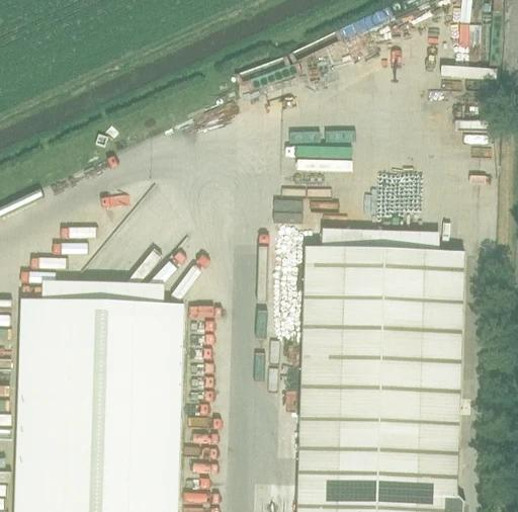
[(14,197),(0,203),(0,220),(20,211),(14,197)]
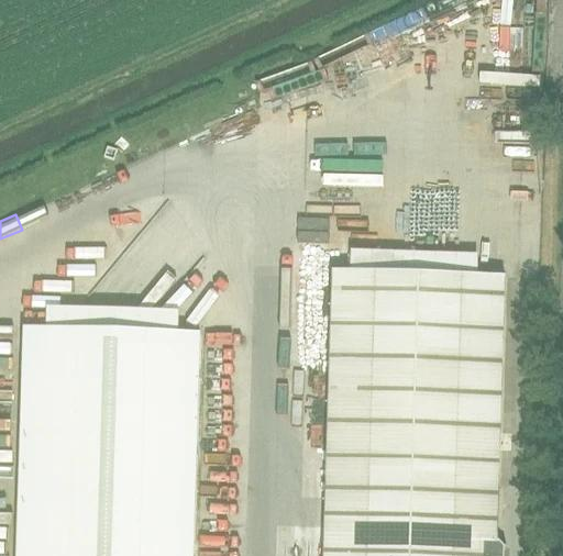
[(324,555),(506,555),(507,543),(505,543),(498,535),(496,535),(505,271),(334,266),(324,555)]
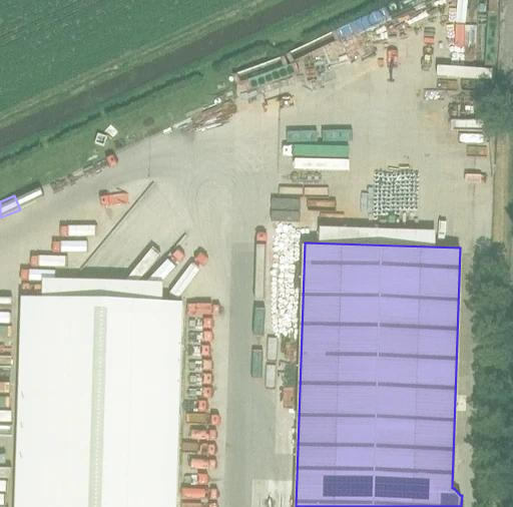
[(14,506),(176,506),(182,299),(20,295),(14,506)]
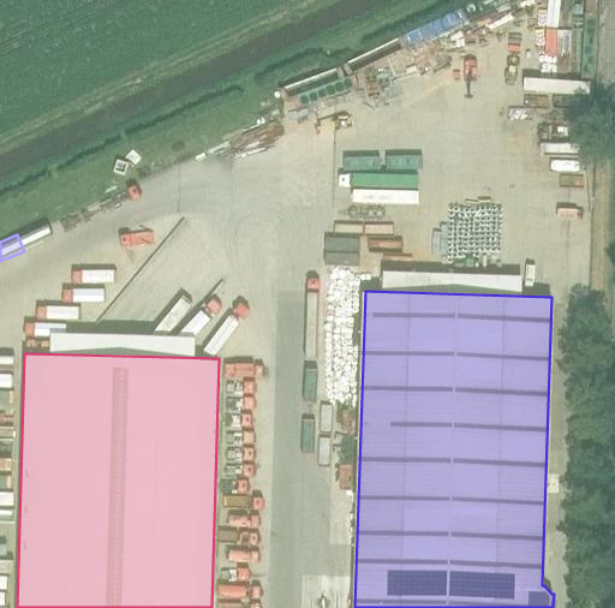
[(233,607),(268,607),(274,606),(254,562),(242,568),(250,585),(227,596),(233,607)]
